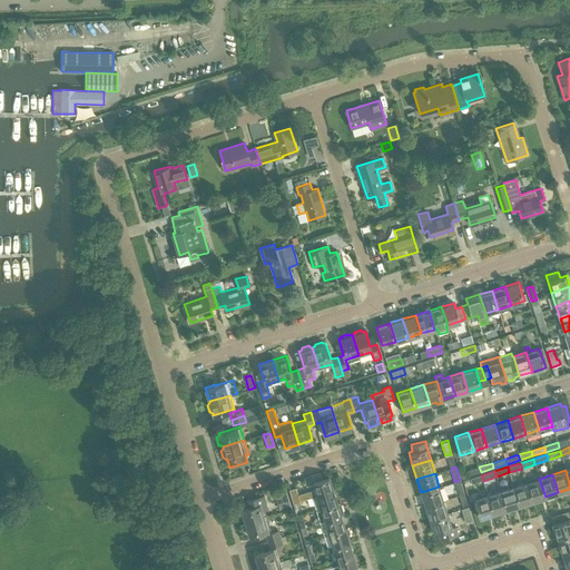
[(317,495),(333,491),(330,478),(313,483),(315,489),(298,494),(296,488),(290,490),(293,503),(300,501),(312,498),(317,495)]
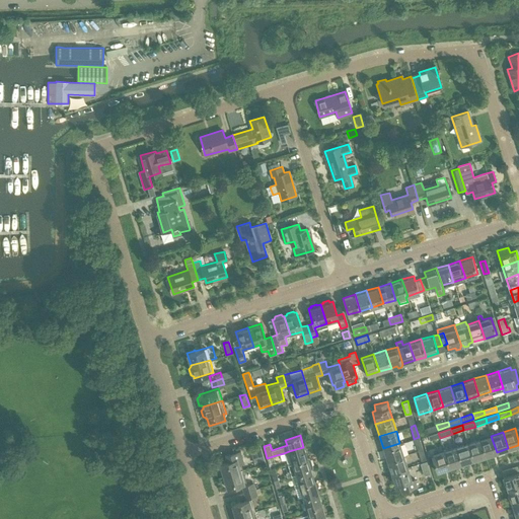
[(485,456),(497,452),(491,436),(479,439),(485,456)]
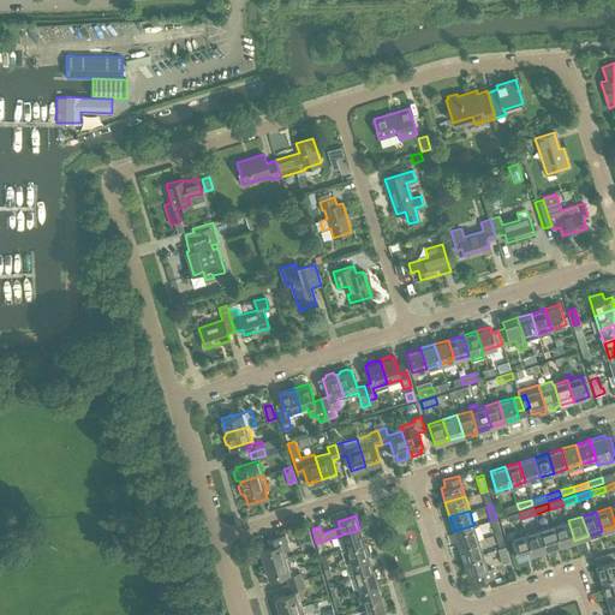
[(495,533),(501,532),(496,518),(490,520),(495,533)]
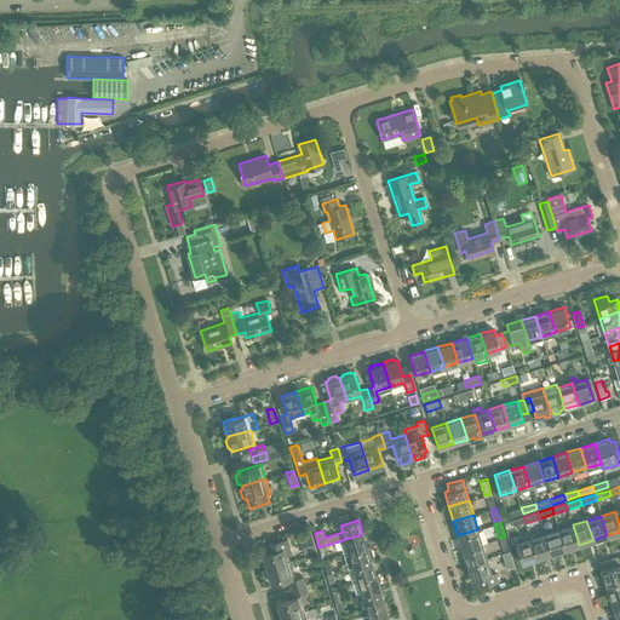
[(564,549),(579,545),(573,524),(558,529),(564,549)]
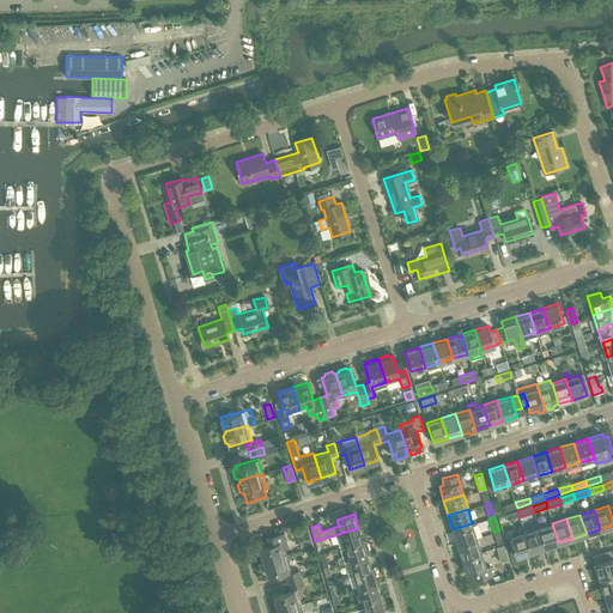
[(456,542),(477,536),(472,523),(453,529),(456,542)]
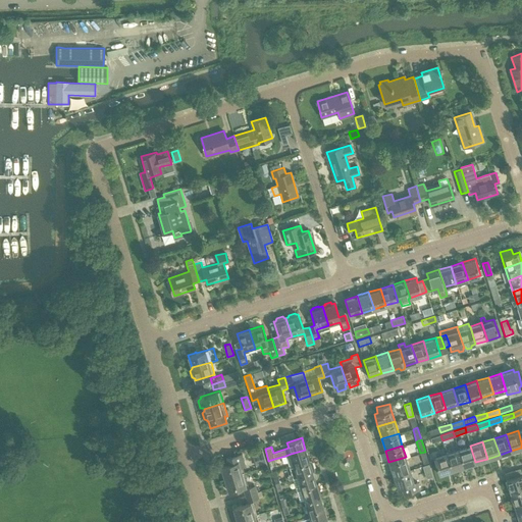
[(464,466),(475,462),(470,446),(458,450),(464,466)]
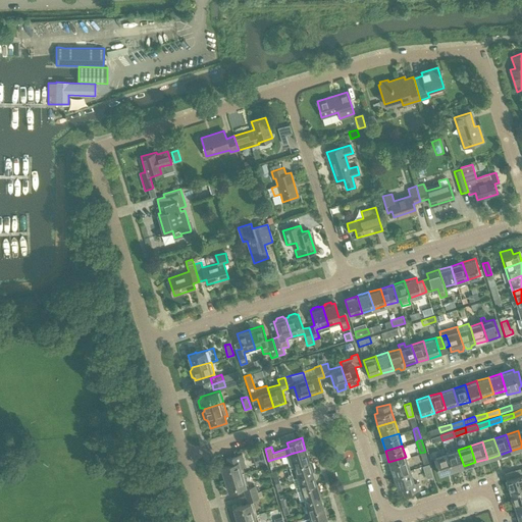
[(266,461),(262,450),(256,451),(260,463),(266,461)]
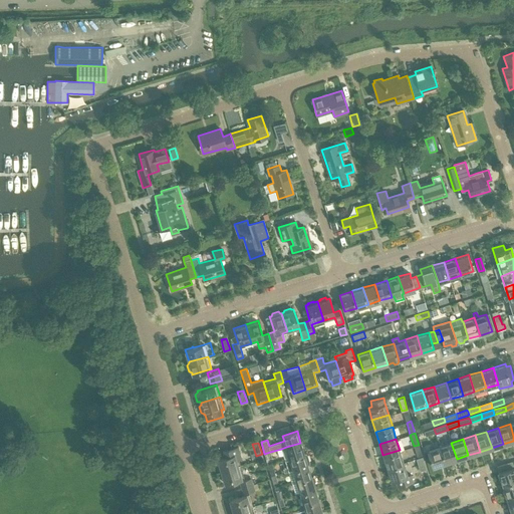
[(286,447),(281,449),(284,460),(289,459),(304,454),(300,443),(286,447)]
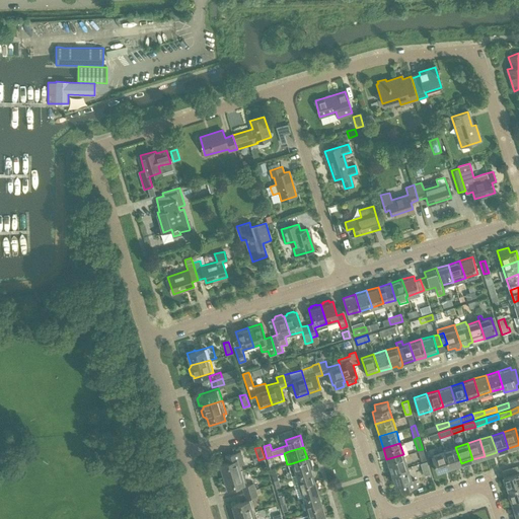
[(449,467),(461,463),(455,447),(443,450),(449,467)]
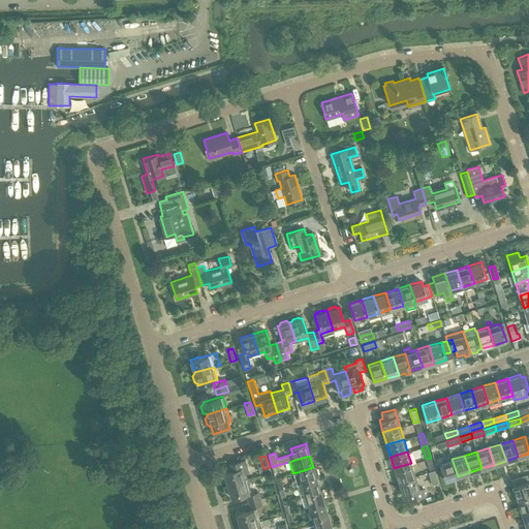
[(429,470),(434,469),(431,458),(426,459),(429,470)]
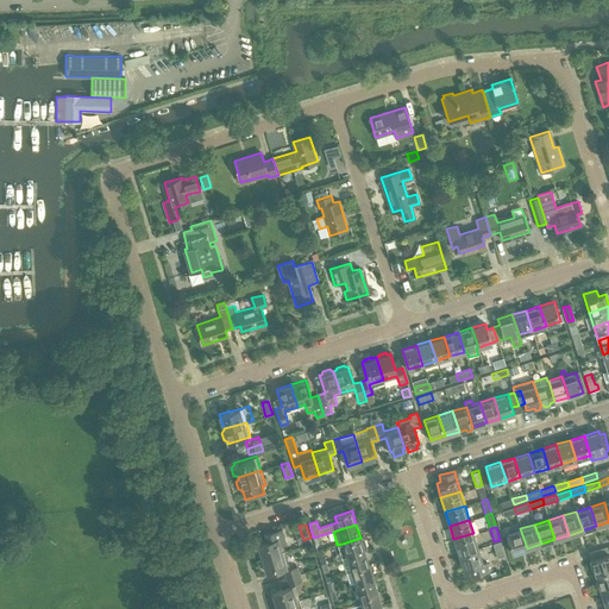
[(512,553),(527,548),(520,528),(506,533),(512,553)]
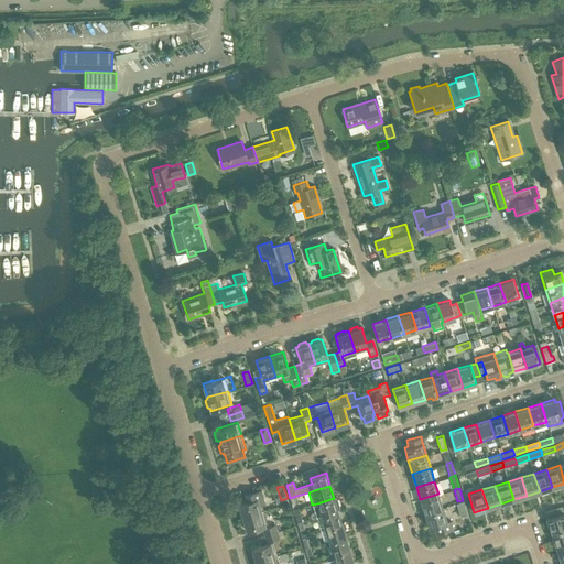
[(242,518),(263,511),(261,505),(264,505),(261,490),(245,495),(247,501),(239,503),(239,506),(237,508),(239,514),(242,516),(242,518)]
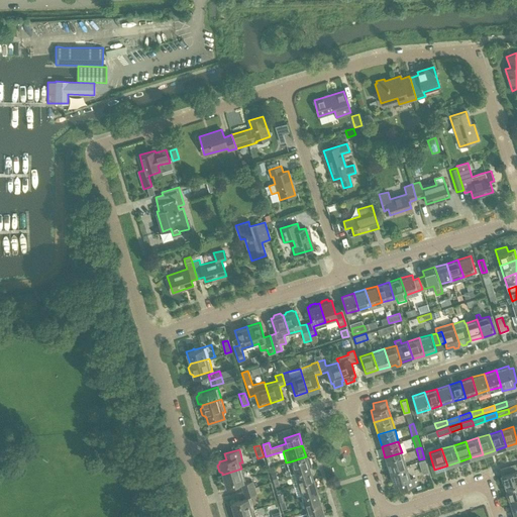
[(389,470),(406,464),(402,452),(385,457),(389,470)]
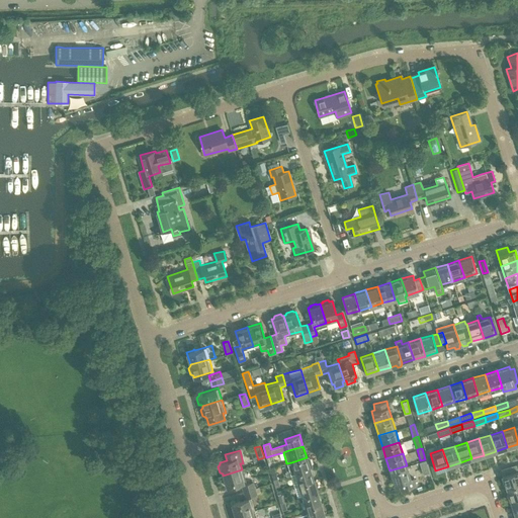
[(295,473),(310,469),(310,468),(312,468),(313,465),(311,458),(308,456),(307,457),(291,462),(286,463),(289,471),(285,472),(286,477),(295,473)]
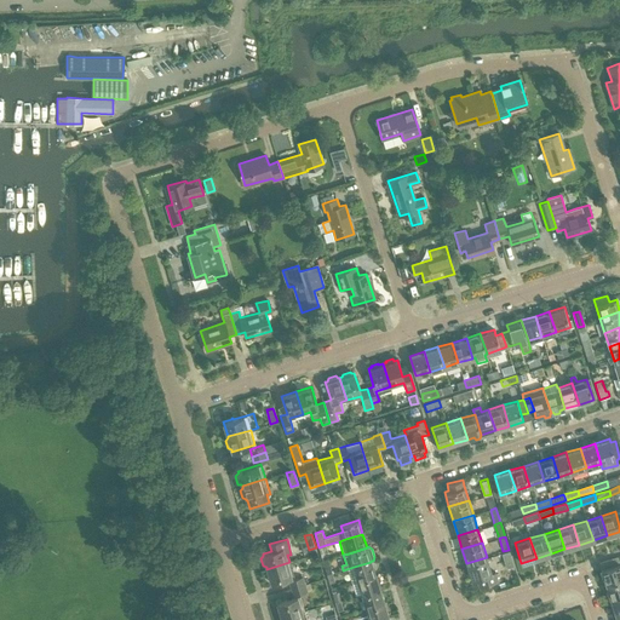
[(506,569),(514,566),(509,551),(501,554),(506,569)]
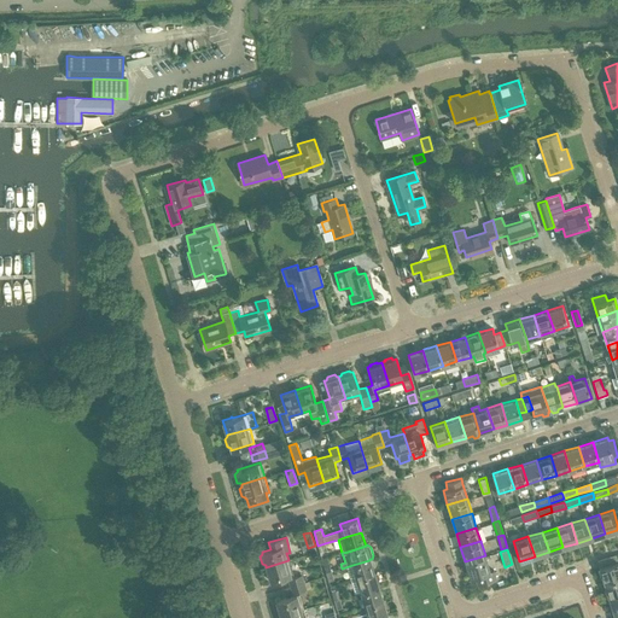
[(485,555),(465,561),(470,577),(474,576),(477,583),(495,578),(493,569),(489,570),(485,555)]
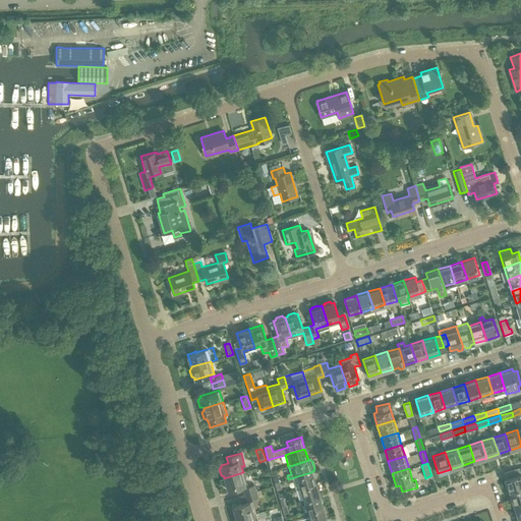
[(520,486),(520,474),(520,475),(520,474),(518,468),(504,472),(506,478),(505,478),(509,490),(520,486)]
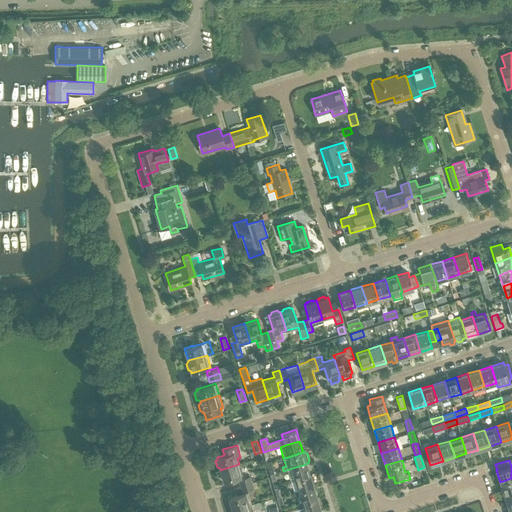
[(239,464),(220,470),(224,482),(243,476),(239,464)]
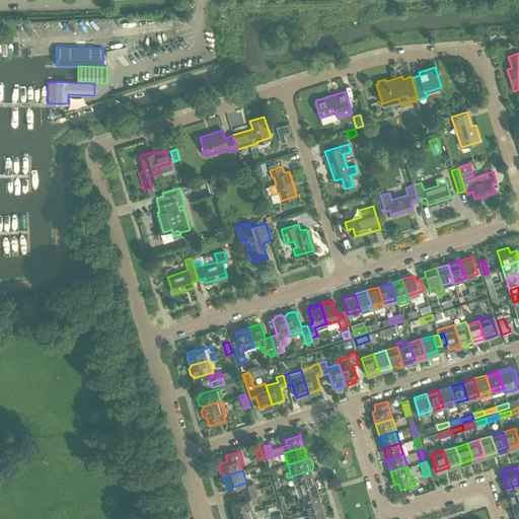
[(310,470),(296,474),(299,486),(314,482),(310,470)]
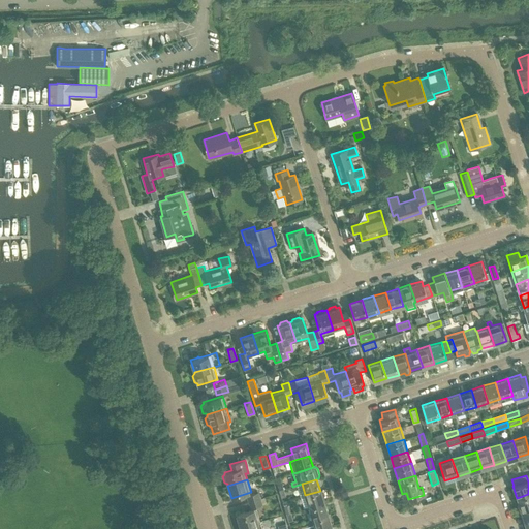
[(320,491),(305,495),(309,507),(324,503),(323,501),(325,501),(327,499),(325,496),(323,495),(321,495),(320,491)]
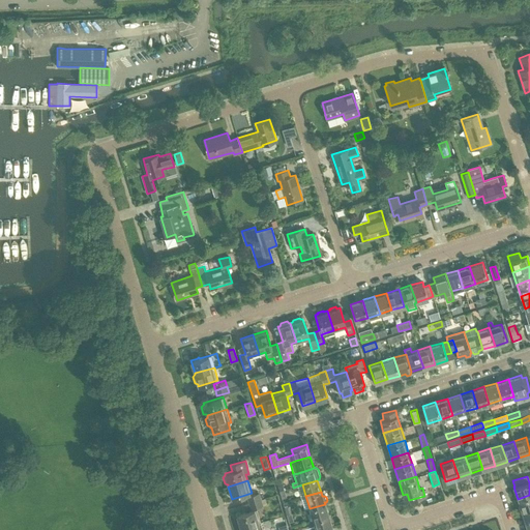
[(248,503),(260,499),(259,494),(246,497),(248,503)]
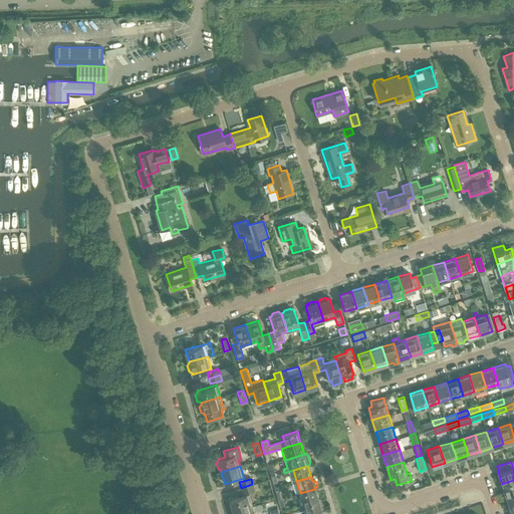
[(513,493),(513,480),(502,484),(506,496),(513,493)]
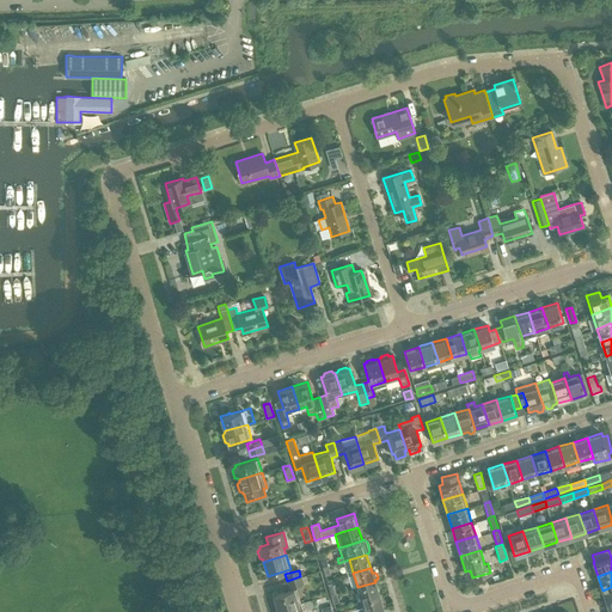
[(288,588),(303,583),(308,582),(306,575),(301,576),(300,576),(287,581),(288,588)]
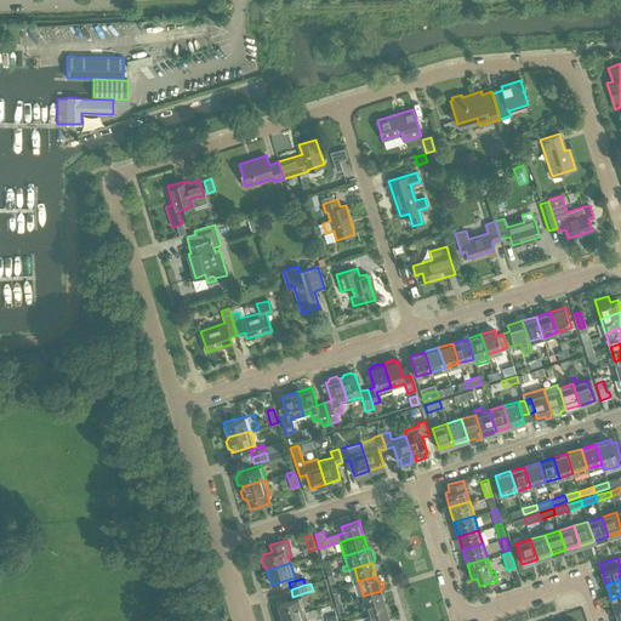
[(366,610),(385,604),(381,591),(363,596),(366,610)]
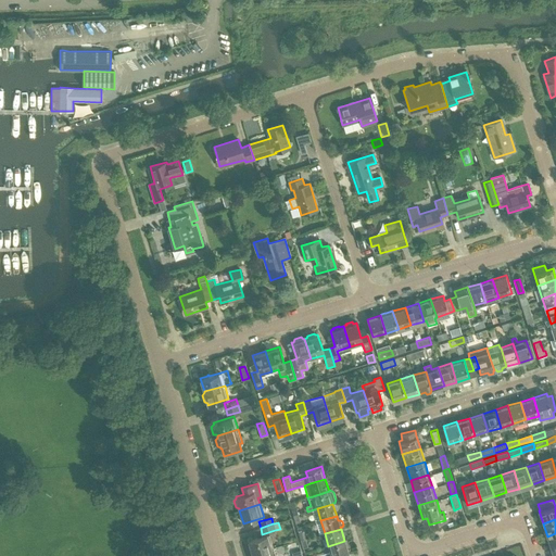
[(252,554),(273,547),(269,534),(249,541),(252,554)]
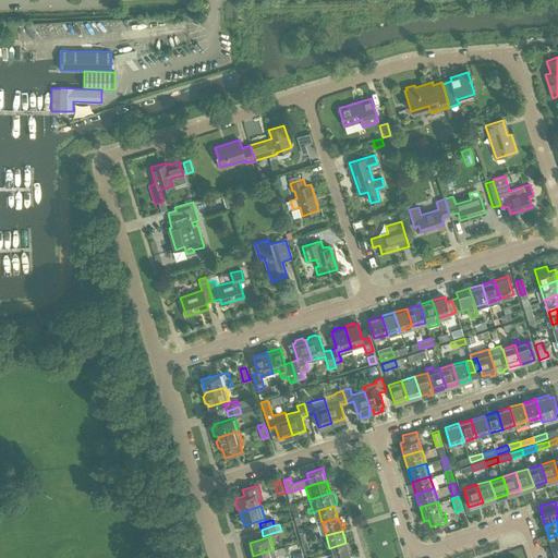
[(332,557),(340,557),(350,555),(346,543),(329,548),(332,557)]
